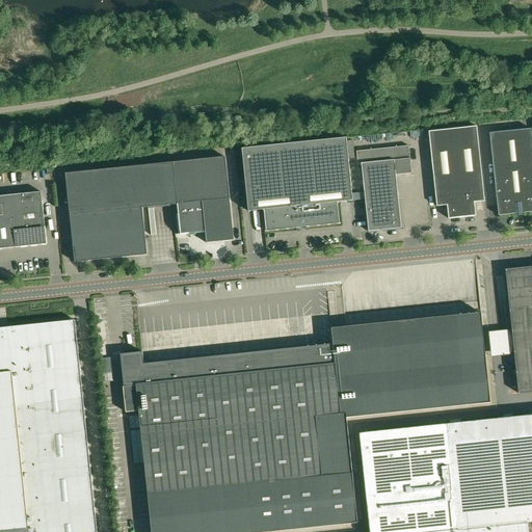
[(476,127),(429,132),(436,207),(447,206),(449,219),(476,216),(474,203),(484,202),(476,127)]
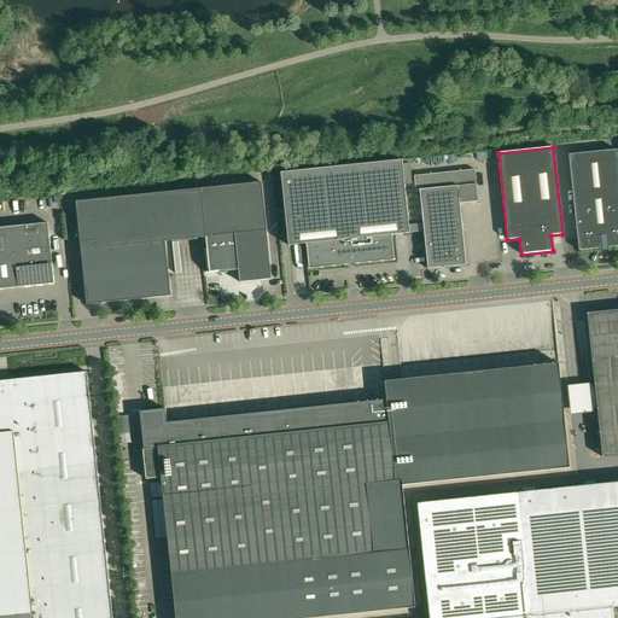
[(617,161),(617,150),(569,155),(579,251),(599,249),(600,251),(607,250),(606,248),(617,246),(617,161)]
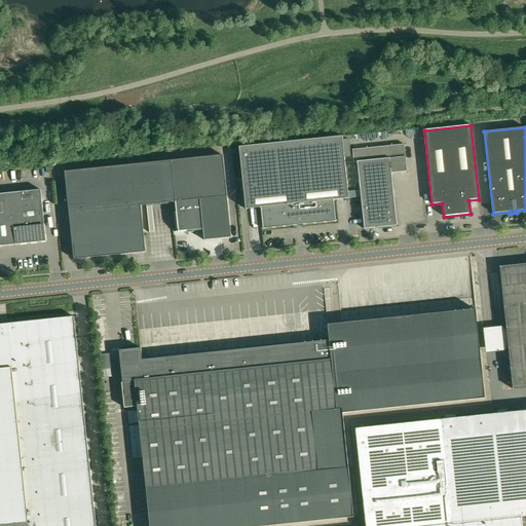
[(260,208),(261,208),(263,228),(262,228),(262,229),(337,222),(337,220),(336,221),(334,201),(335,201),(334,200),(348,198),(342,137),(239,147),(246,209),(260,207),(260,208)]
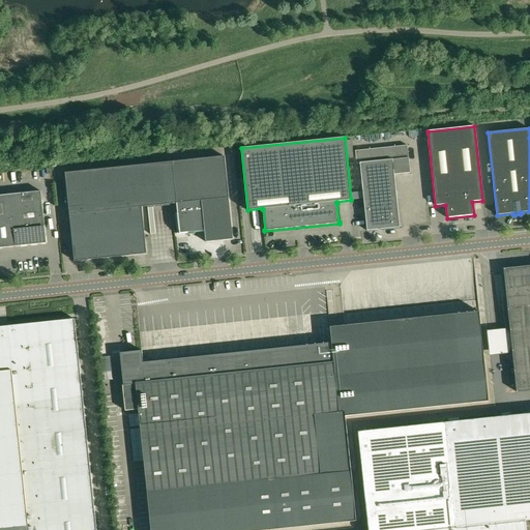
[(142,207),(167,205),(177,204),(180,234),(187,233),(188,236),(197,235),(196,232),(205,231),(206,243),(233,240),(225,156),(65,173),(75,262),(147,254),(142,207)]
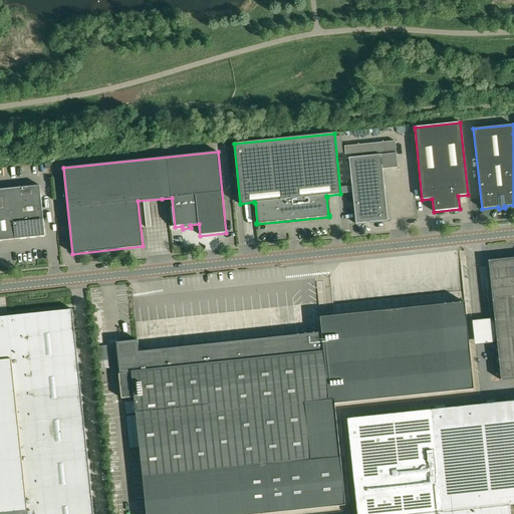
[(380,155),(349,158),(355,224),(388,221),(380,155)]
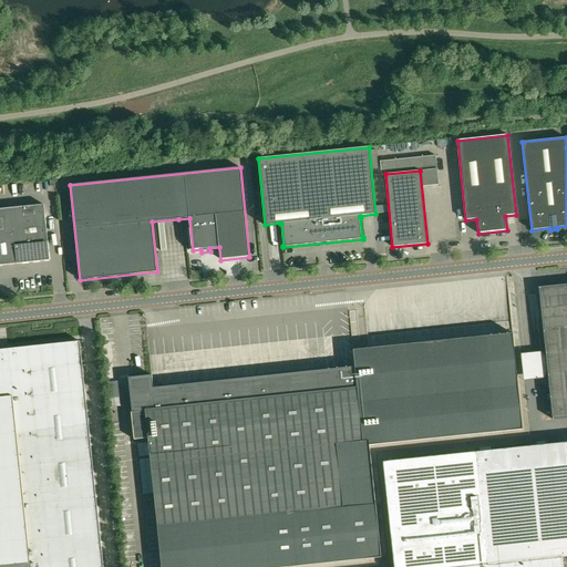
[(424,181),(440,182),(440,172),(424,172),(424,181)]
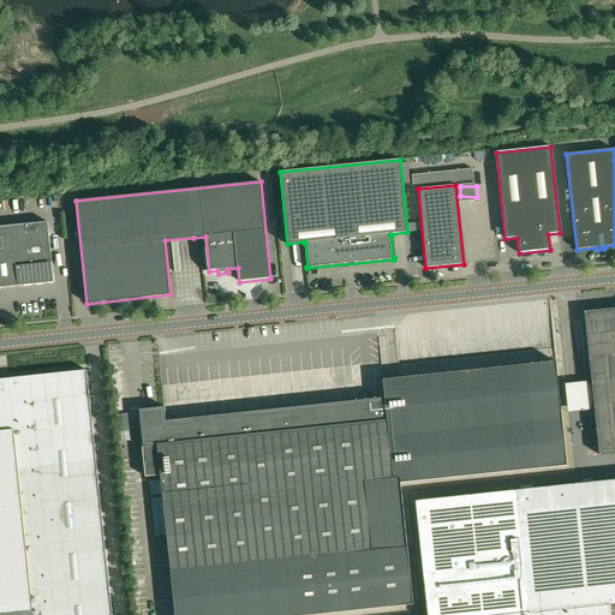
[(48,222),(11,226),(13,246),(49,243),(48,222)]
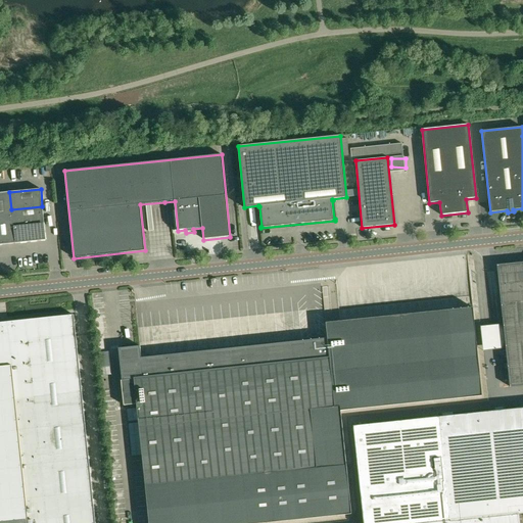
[(0,193),(0,219),(12,218),(11,209),(9,192),(0,193)]
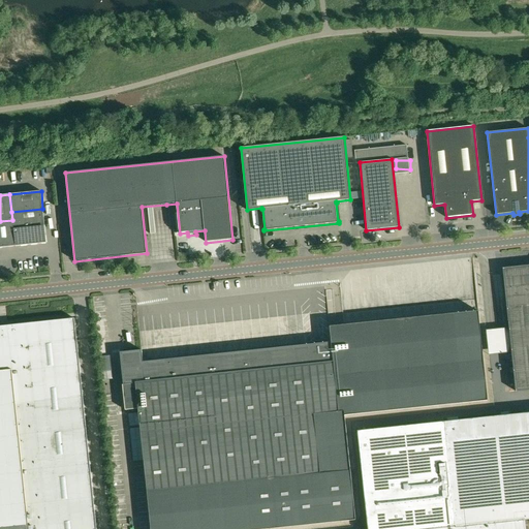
[(44,225),(42,209),(11,212),(12,220),(13,229),(44,225)]
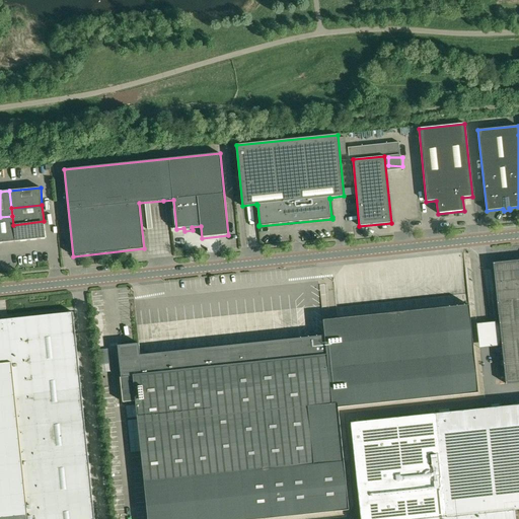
[(0,243),(15,242),(13,225),(12,216),(0,217),(0,243)]
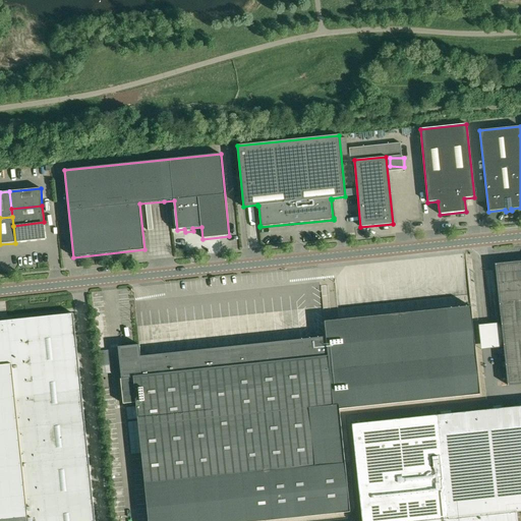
[(46,239),(44,222),(13,226),(15,243),(46,239)]
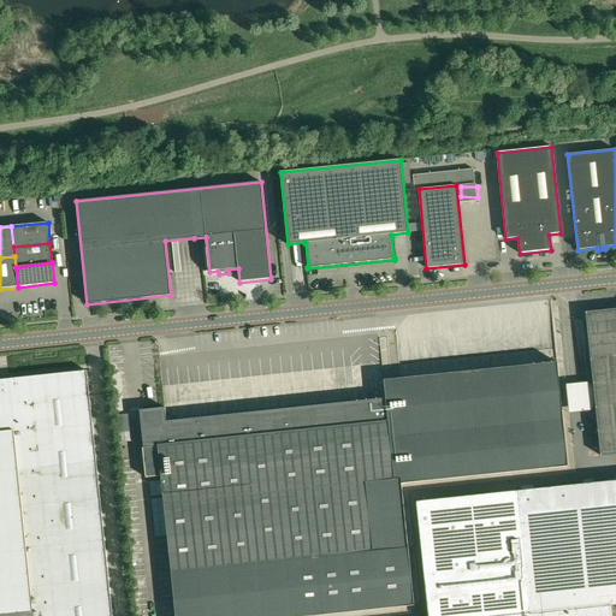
[(550,297),(574,295),(574,285),(549,289),(550,297)]
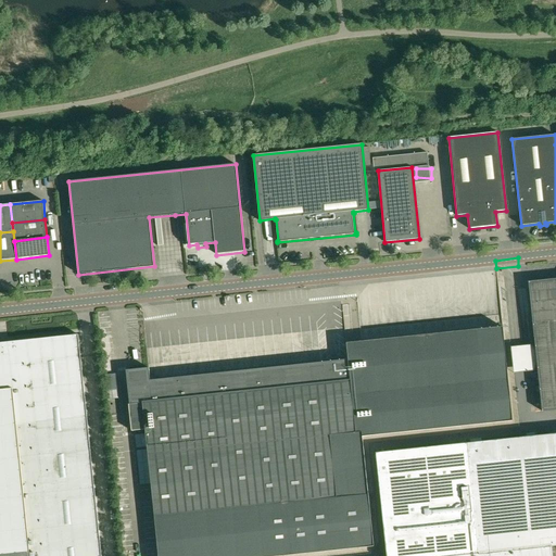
[(555,279),(528,282),(534,345),(538,370),(542,412),(555,409),(555,279)]
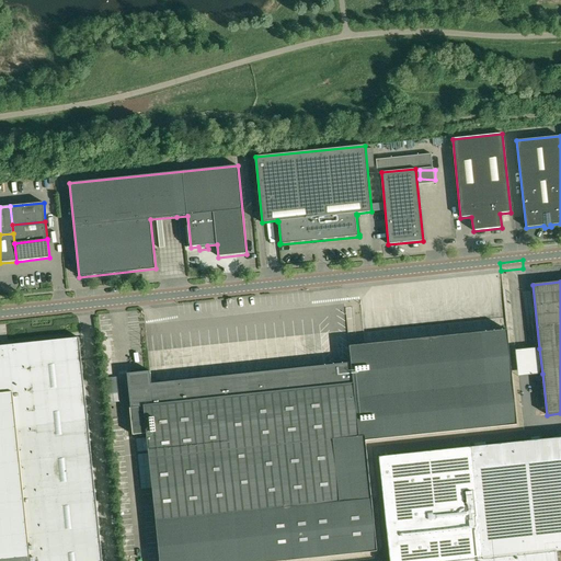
[(150,371),(127,374),(130,409),(144,407),(156,522),(159,560),(284,560),(377,551),(376,541),(366,441),(367,441),(517,425),(507,330),(350,346),(352,363),(151,385),(150,371)]
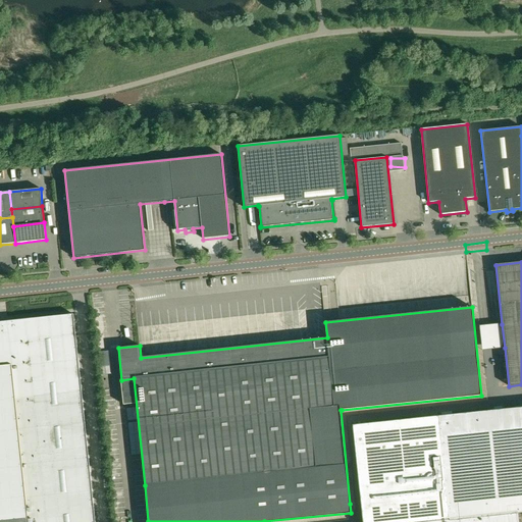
[(308,313),(308,310),(295,310),(295,331),(323,331),(323,314),(308,313)]
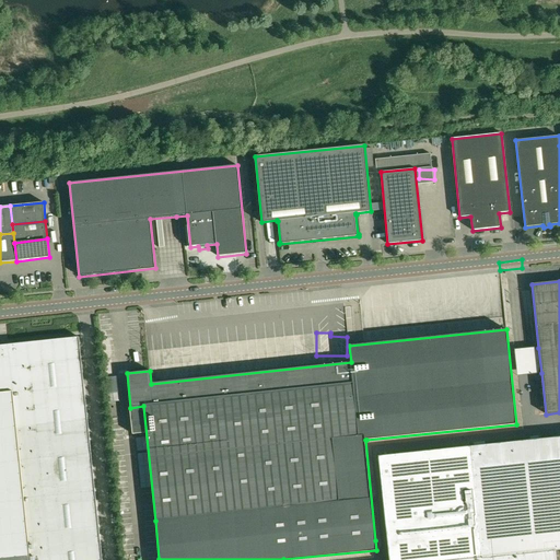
[(0,346),(0,559),(101,559),(79,337),(0,346)]
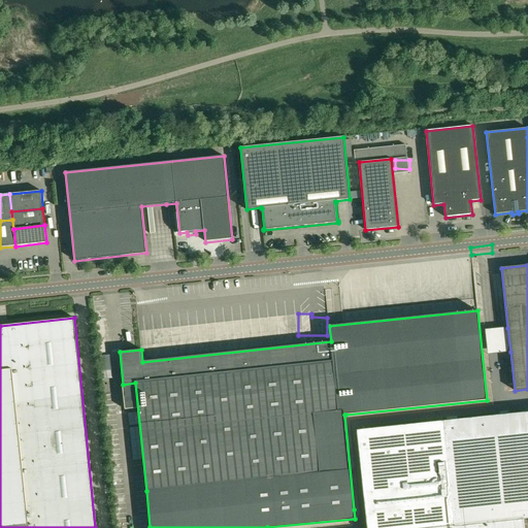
[(134,384),(122,385),(125,409),(137,408),(134,384)]
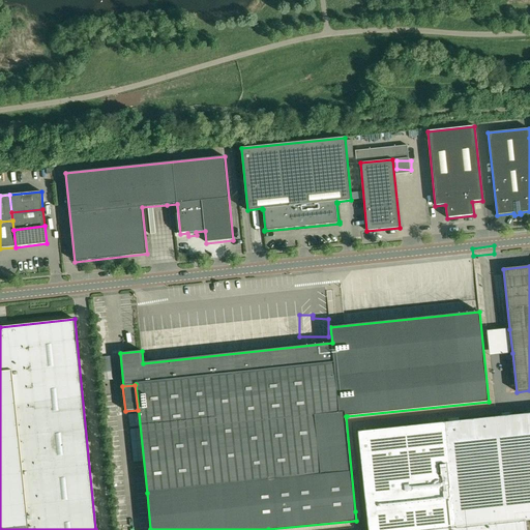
[(525,529),(525,522),(529,521),(529,413),(445,422),(358,432),(367,529),(525,529)]
